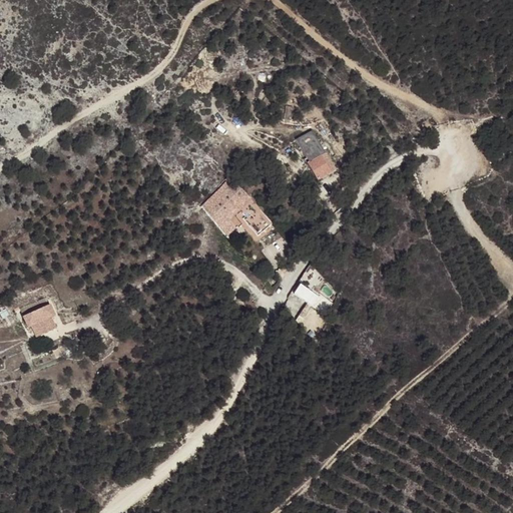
[(324,154),(308,163),(317,180),(334,171),(324,154)]
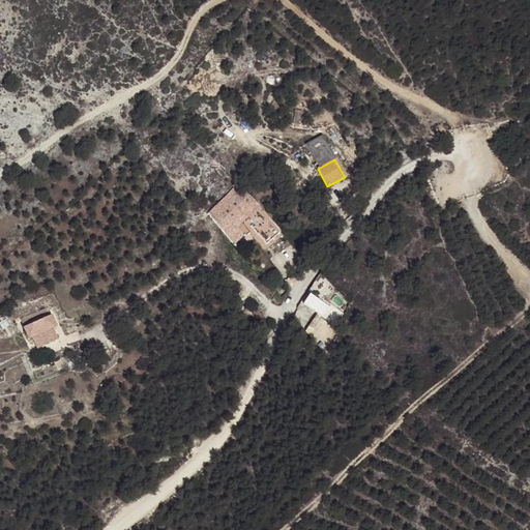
[(242,188),(235,181),(231,185),(233,188),(207,214),(217,227),(226,221),(231,227),(255,204),(240,190),(242,188)]
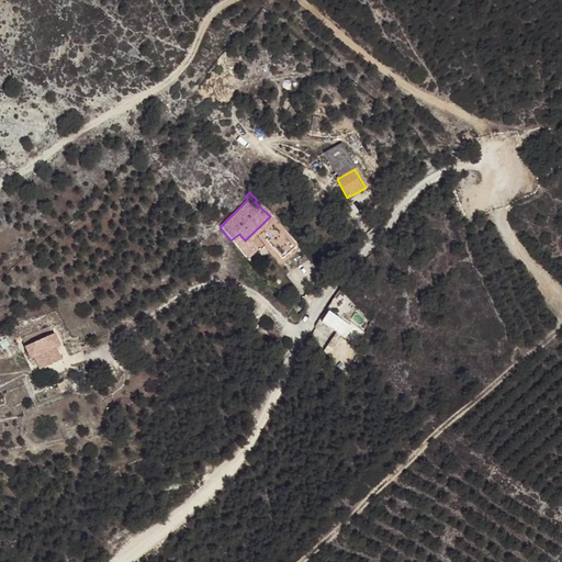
[(281,240),(272,247),(283,263),(292,257),(284,244),(290,239),(283,231),(278,235),(281,240)]
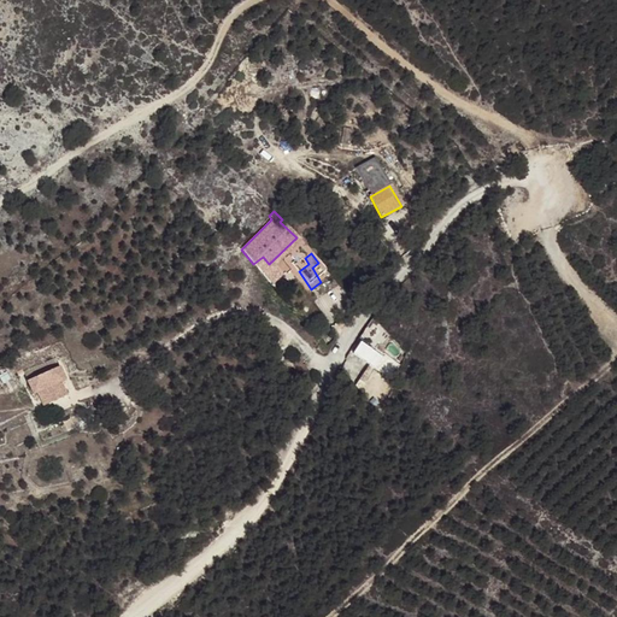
[(253,264),(263,275),(272,266),(269,264),(263,257),(253,264)]
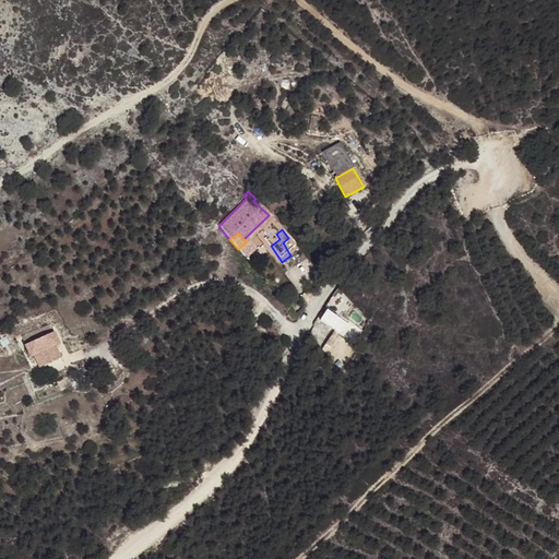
[(257,237),(253,239),(259,248),(262,246),(257,237)]
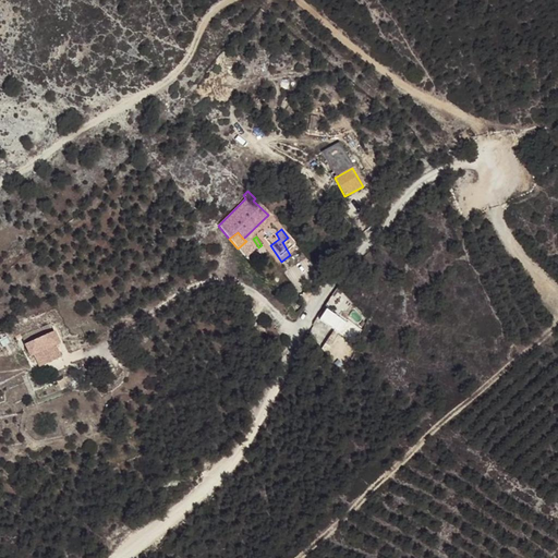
[(343,323),(326,311),(319,320),(338,332),(343,323)]
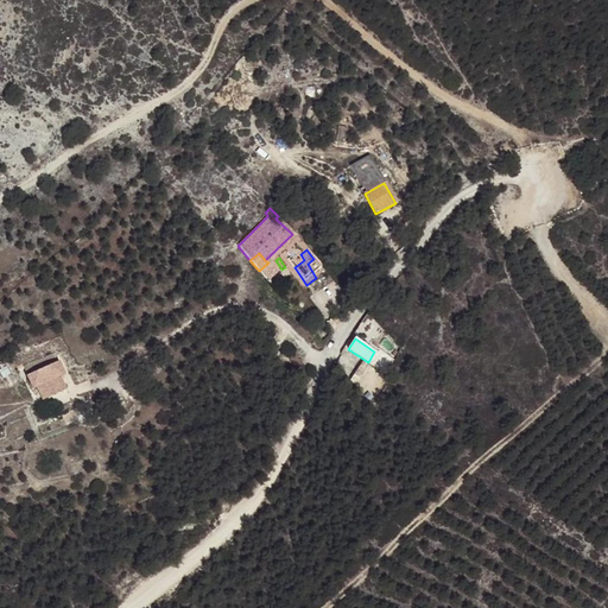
[(58,361),(27,375),(32,387),(35,387),(40,399),(64,388),(59,375),(63,373),(58,361)]
